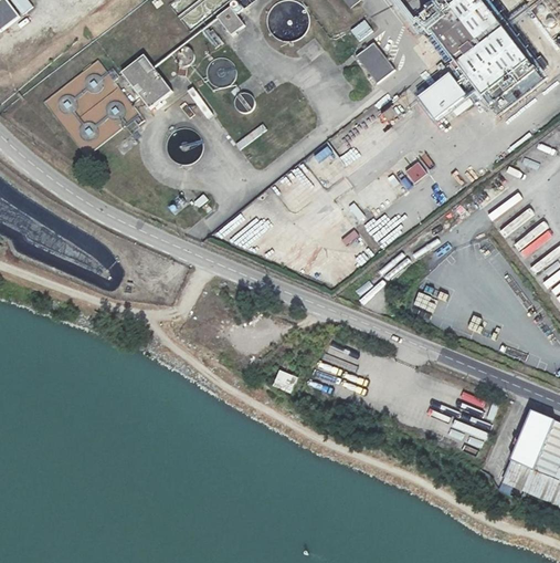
[(0,0),(0,24),(1,25),(18,12),(8,0),(0,0)]
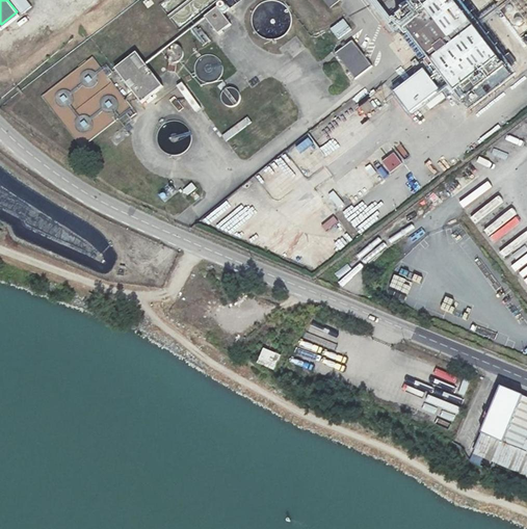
[(221,12),(228,7),(222,0),(204,15),(217,31),(230,23),(221,12)]
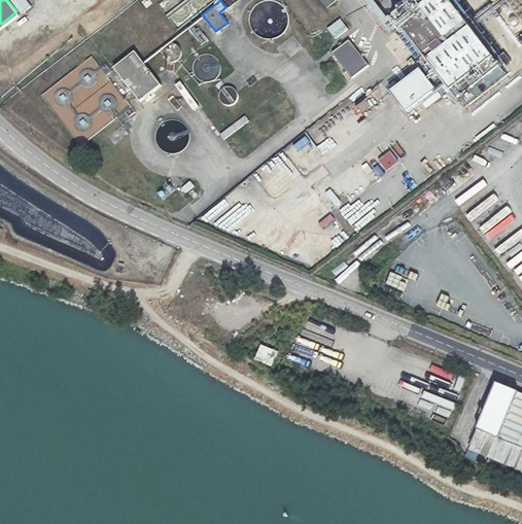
[(501,64),(495,56),(451,0),(409,0),(393,13),(398,20),(458,98),(501,64)]
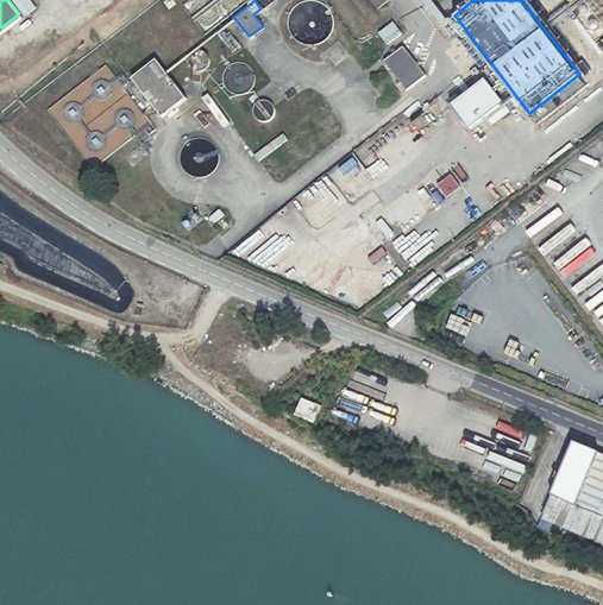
[(226,49),(234,44),(221,27),(214,32),(226,49)]
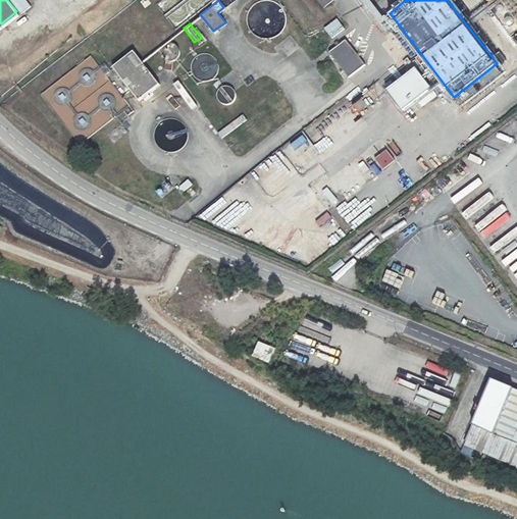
[(363,61),(344,38),(328,50),(347,74),(363,61)]
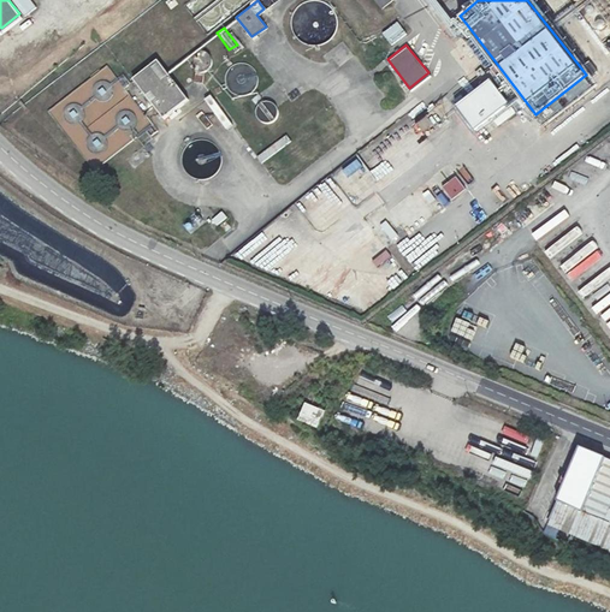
[(193,55),(194,64),(206,61),(203,53),(193,55)]
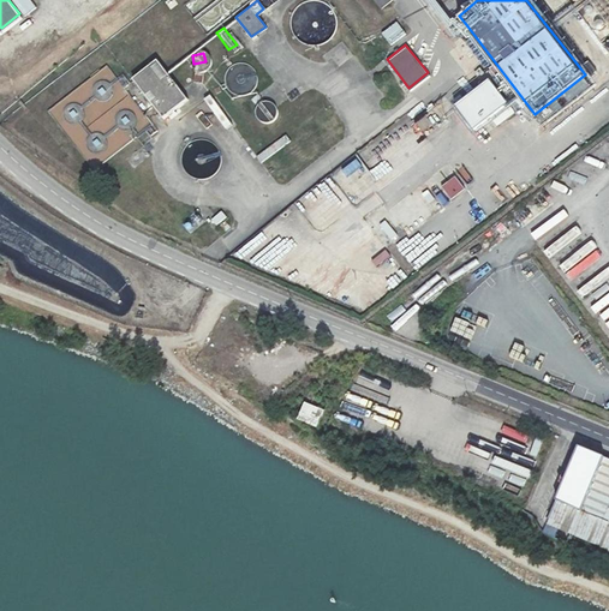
[(156,59),(131,78),(161,118),(186,99),(156,59)]
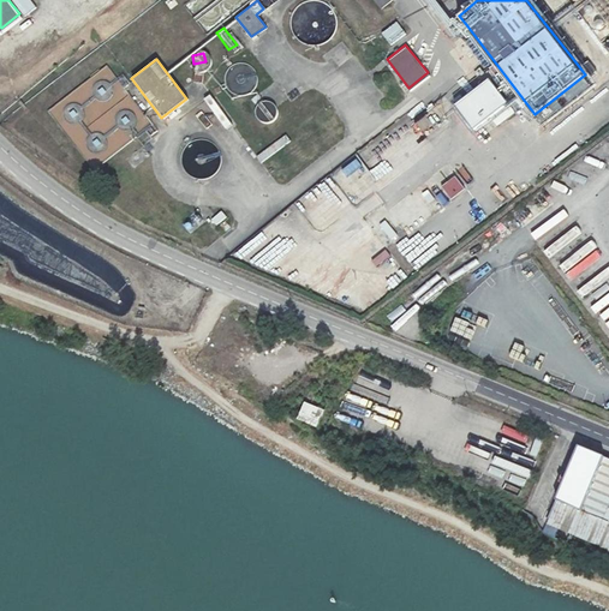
[(578,65),(585,75),(591,70),(583,60),(578,65)]
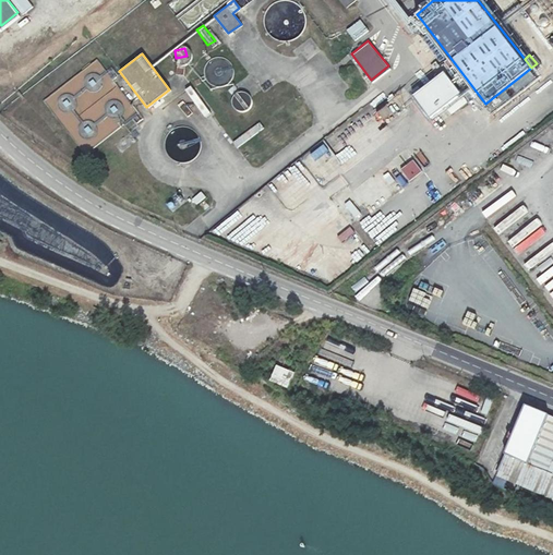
[(409,70),(417,81),(425,75),(418,64),(409,70)]
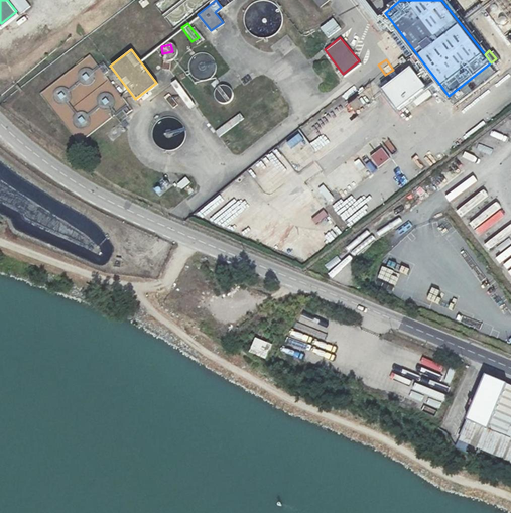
[(44,95),(70,139),(114,113),(85,62),(72,70),(76,77),(44,95)]
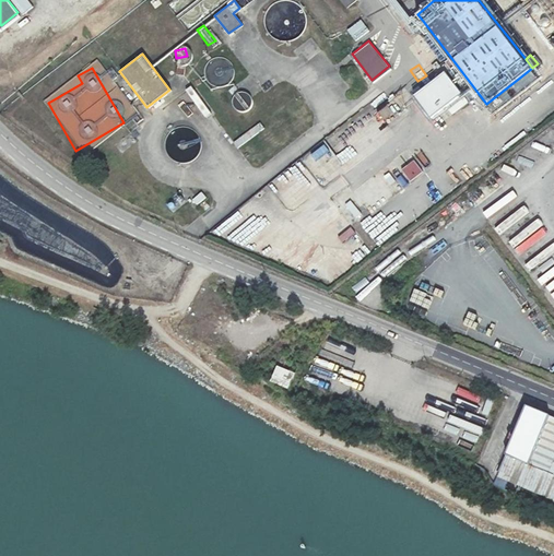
[(539,77),(532,68),(486,104),(493,111),(539,77)]
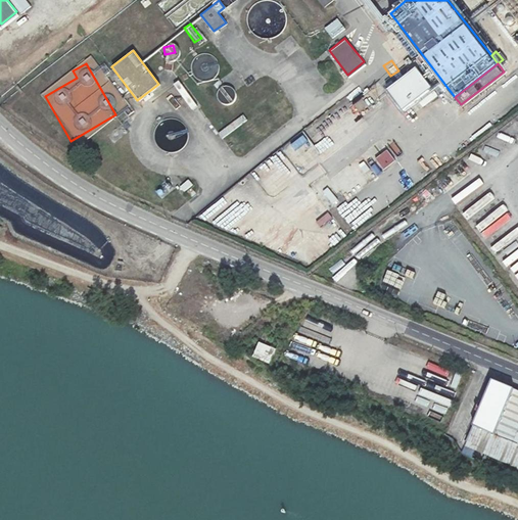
[(387,89),(403,108),(421,94),(425,100),(435,93),(416,66),(387,89)]
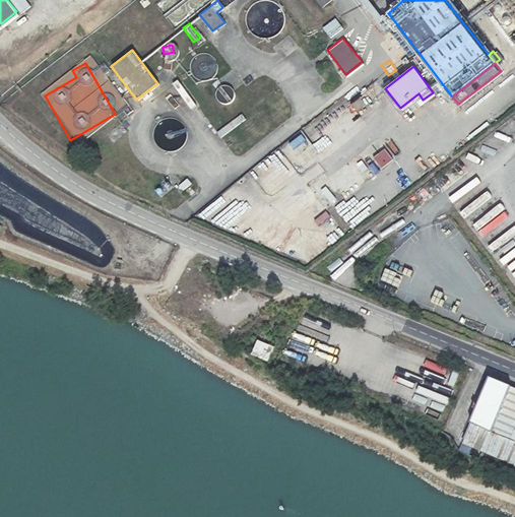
[(152,141),(175,144),(178,127),(156,123),(152,141)]
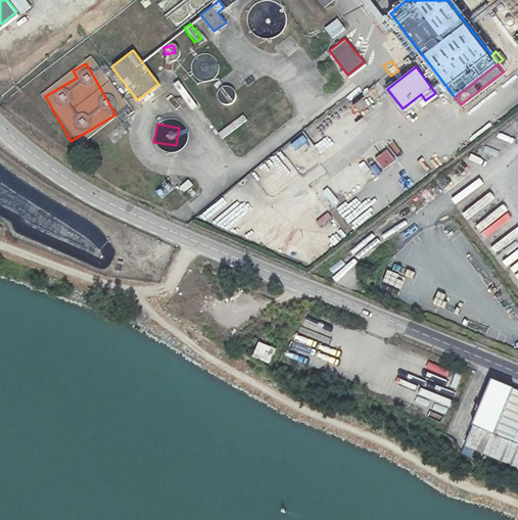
[(305,137),(316,149),(324,142),(314,130),(305,137)]
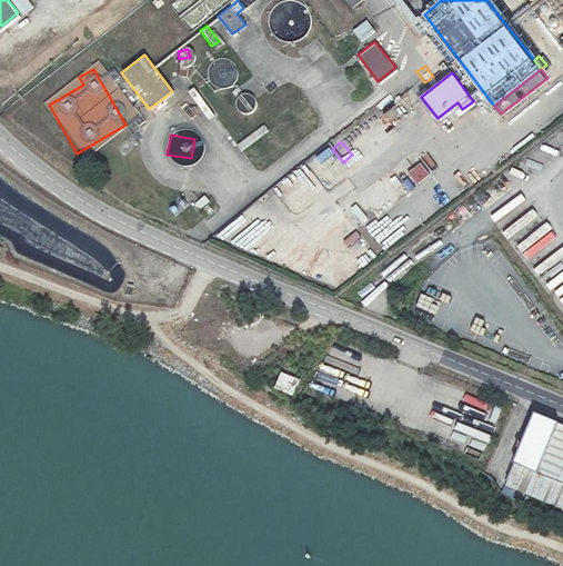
[(406,172),(415,182),(426,174),(419,162),(406,172)]
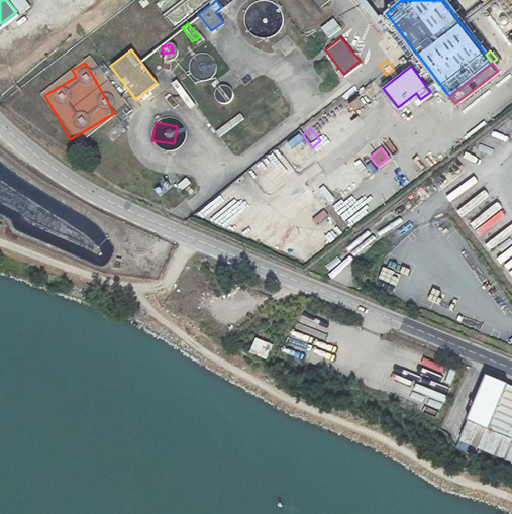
[(177,188),(186,181),(181,175),(173,182),(177,188)]
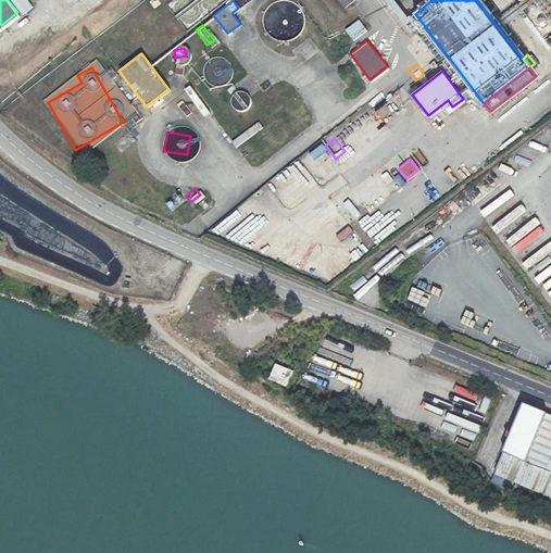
[(196,202),(201,209),(208,203),(202,197),(196,202)]
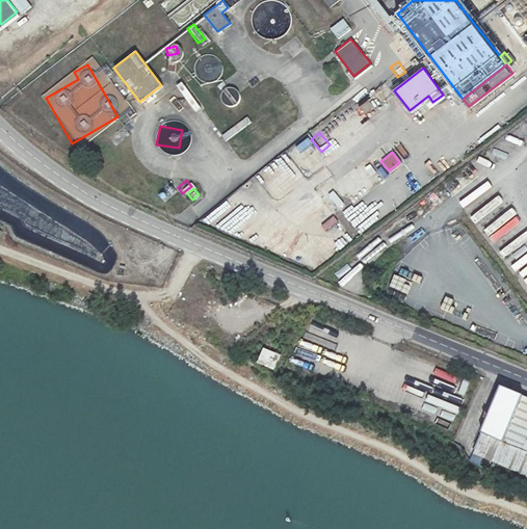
[(332,190),(327,193),(337,206),(341,203),(332,190)]
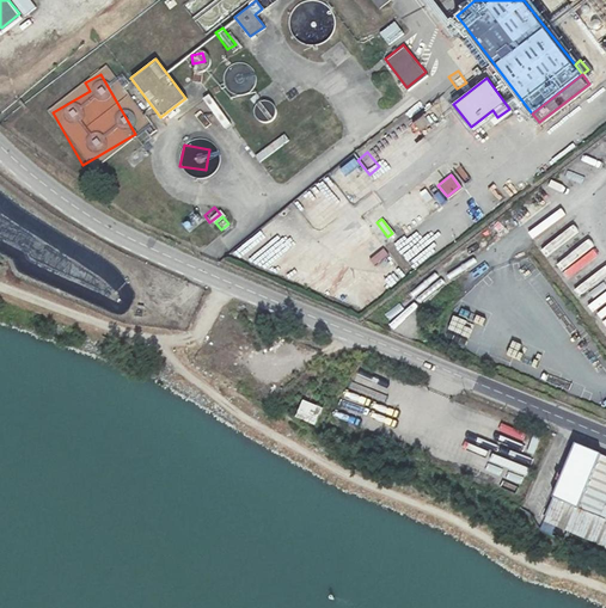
[(368,258),(373,264),(386,253),(381,247),(368,258)]
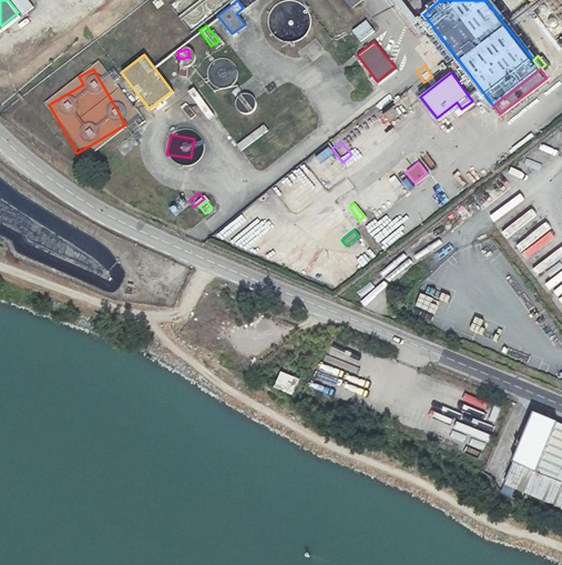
[(354,294),(371,283),(367,278),(349,289),(354,294)]
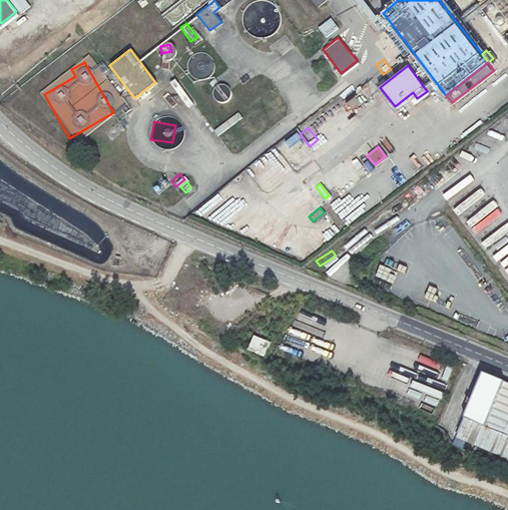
[(250,333),(245,345),(262,352),(267,339),(250,333)]
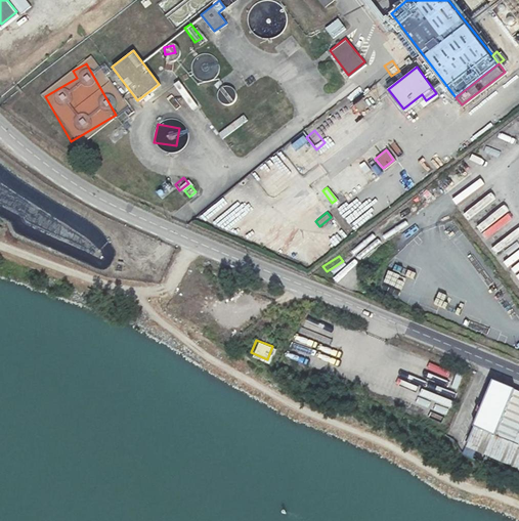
[(462,445),(518,468),(518,390),(488,379),(462,445)]
